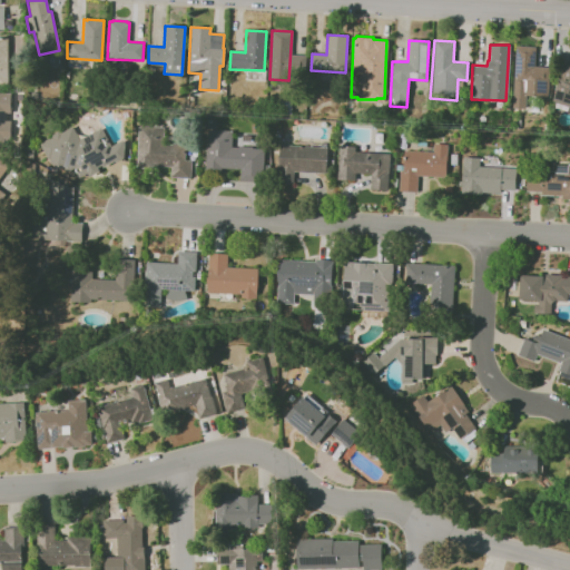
[(516,46),(534,47),(533,67),(548,67),(547,97),(526,96),(524,109),(511,108),(516,46)]
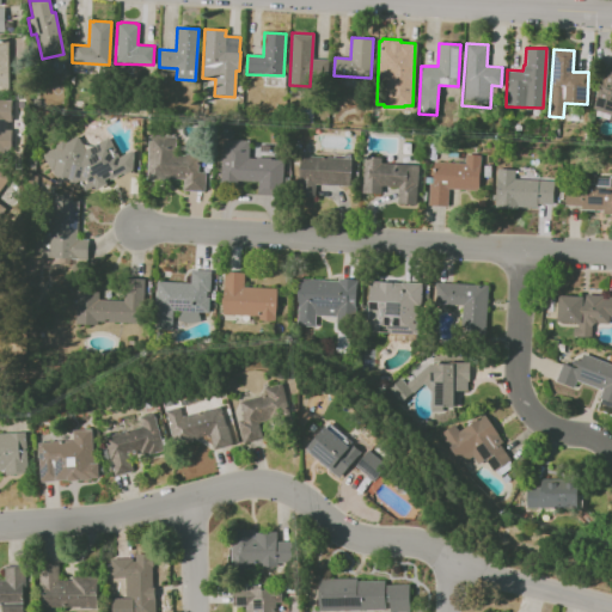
[(611,56),(611,114),(592,108),(605,67),(609,68),(611,56)]
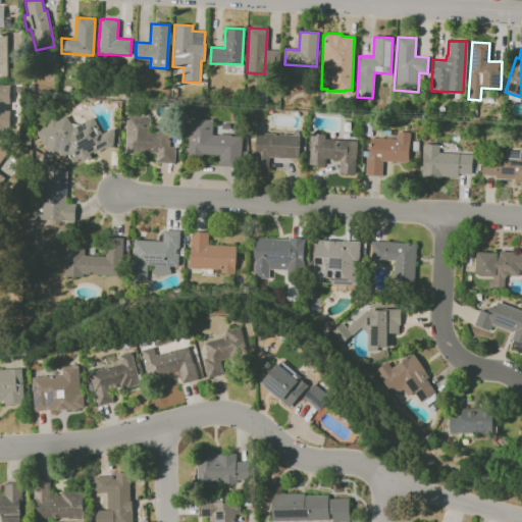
[(0,85),(9,85),(9,103),(5,103),(5,110),(8,110),(8,124),(6,124),(6,129),(0,129),(0,85)]
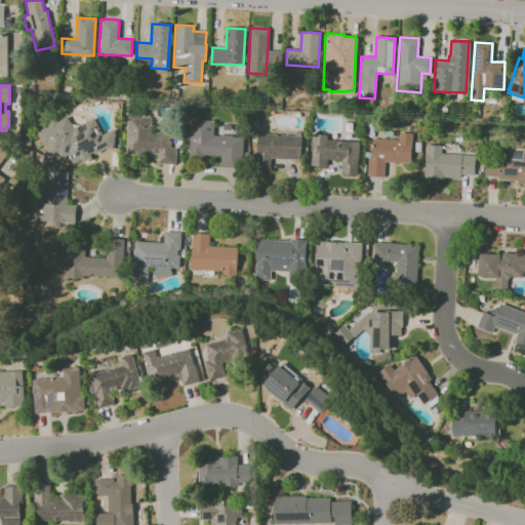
[(113,128),(115,132),(114,146),(106,149),(106,148),(94,154),(93,152),(89,154),(91,158),(82,162),(80,160),(73,163),(68,155),(62,158),(58,153),(51,157),(48,151),(46,151),(36,133),(40,131),(40,129),(44,127),(45,128),(47,127),(47,126),(47,124),(52,121),(54,121),(55,122),(66,116),(73,128),(92,117),(103,134),(113,128)]
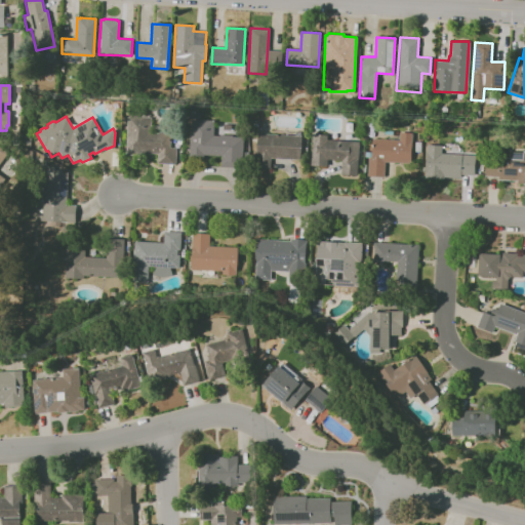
[(151,117),(150,132),(158,133),(158,131),(166,132),(166,133),(171,133),(170,148),(176,148),(175,164),(157,163),(157,154),(139,153),(139,155),(125,155),(127,116),(151,117)]
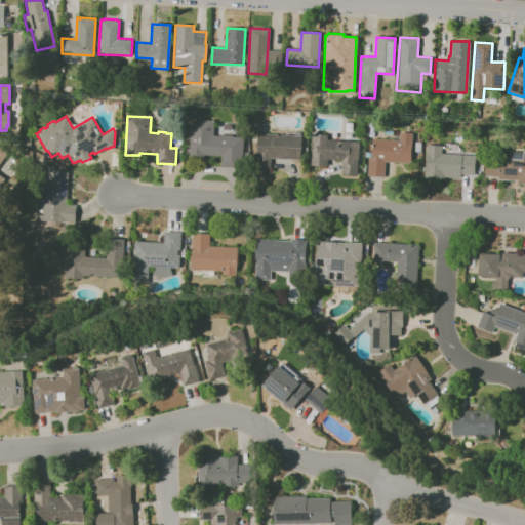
[(190,119),(213,120),(212,135),(218,135),(218,134),(232,135),(232,136),(243,136),(242,158),(235,157),(235,167),(220,166),(221,155),(203,154),(202,160),(188,159),(190,119)]
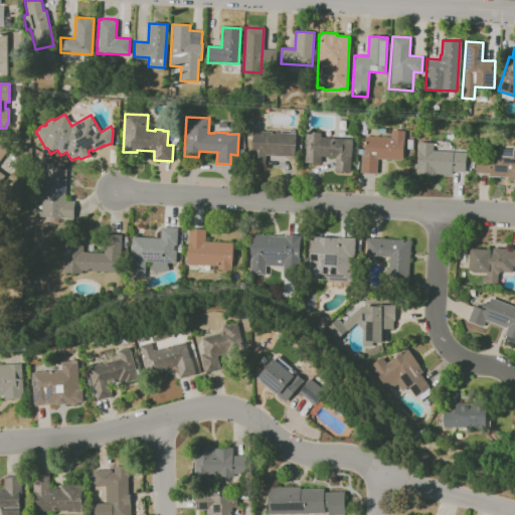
[(252,130),(296,133),(294,157),(265,155),(265,166),(252,166),(253,153),(250,153),(252,130)]
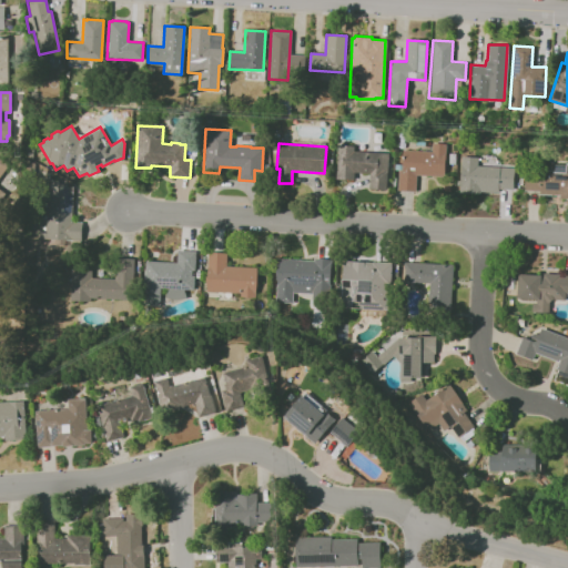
[(445,143),(444,176),(416,175),(415,191),(397,191),(398,170),(401,170),(402,150),(430,151),(432,143),(445,143)]
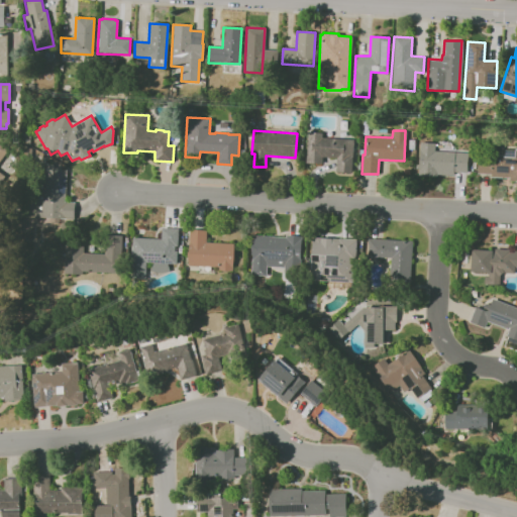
[(352,139),(351,173),(335,172),(335,158),(322,157),(322,164),(306,163),(307,132),(321,132),(321,138),(352,139)]
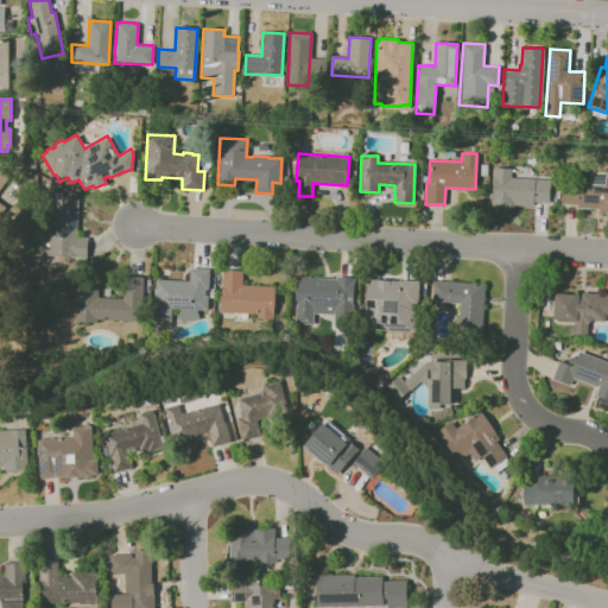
[(511,168),(510,177),(550,179),(549,203),(533,202),(533,207),(513,206),(513,207),(491,206),(493,168),(511,168)]
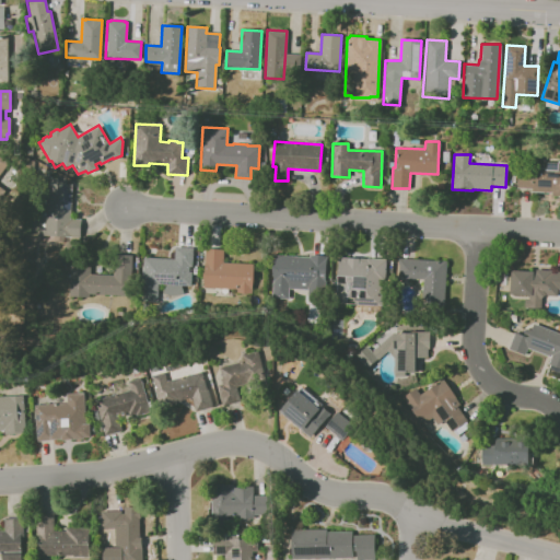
[(559,160),(559,196),(550,196),(550,193),(531,191),(531,188),(516,188),(517,166),(557,168),(557,160),(559,160)]
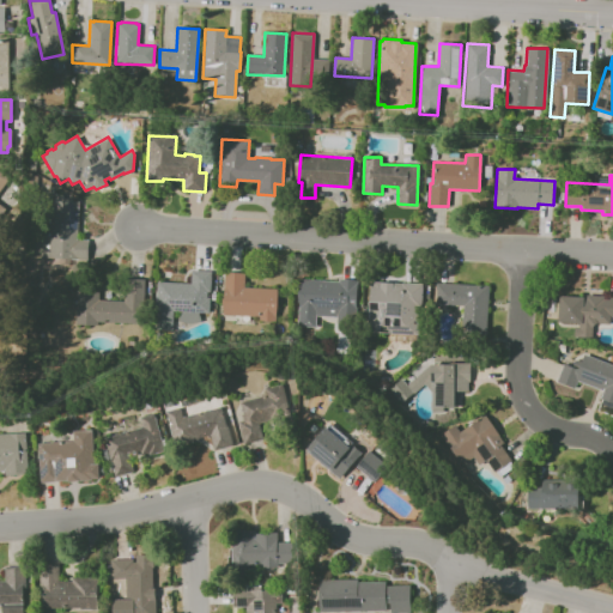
[(78,201),(77,240),(87,240),(87,259),(41,258),(43,193),(62,194),(62,199),(72,199),(72,201),(78,201)]
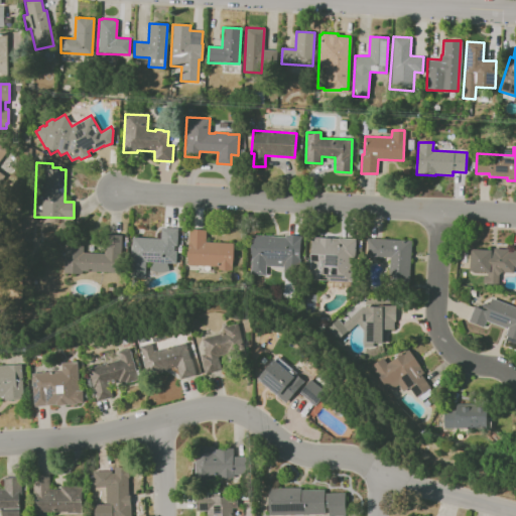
[(177,228),(175,263),(145,261),(144,279),(129,278),(131,237),(160,238),(160,227),(177,228)]
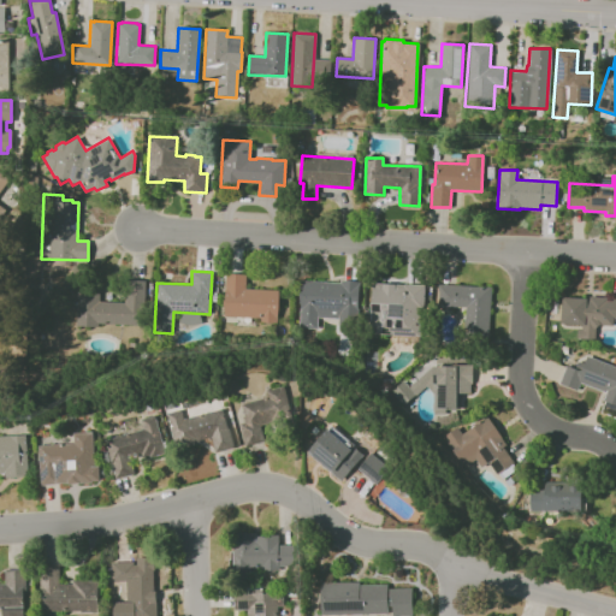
[(246,274),(246,289),(278,290),(276,323),(259,321),(259,318),(223,317),(225,273),(246,274)]
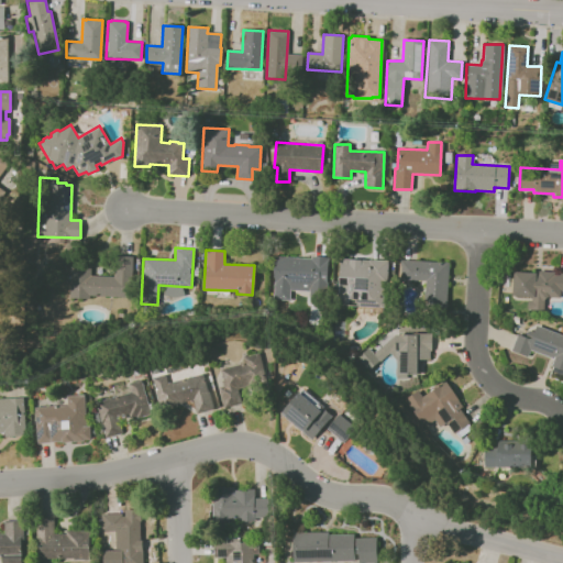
[(133,255),(114,254),(113,276),(90,275),(90,267),(70,266),(69,298),(88,299),(88,296),(131,297),(133,255)]
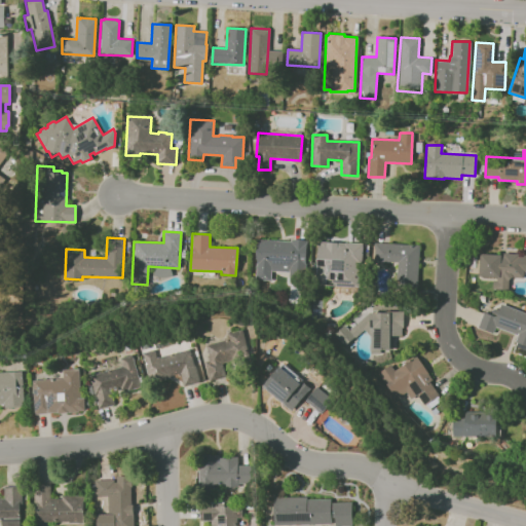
[(306,240),(290,239),(290,241),(256,239),(255,259),(256,260),(255,279),(269,280),(270,271),(288,272),(288,282),(304,283),(306,240)]
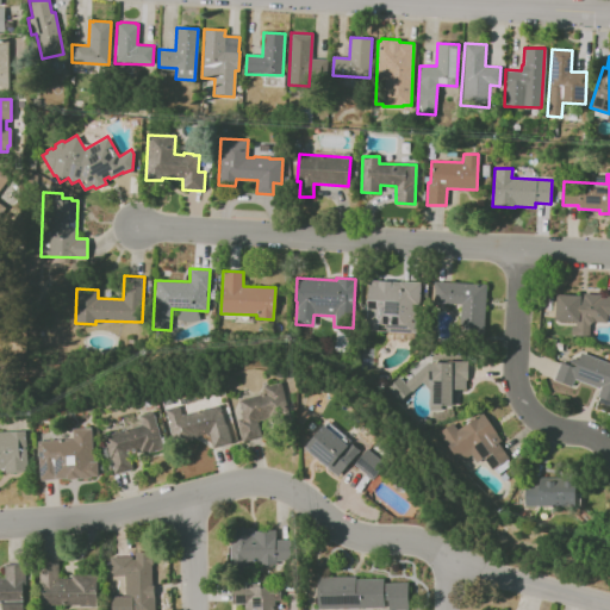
[(419,282),(418,321),(417,321),(416,332),(366,330),(368,281),(369,281),(372,280),(419,282)]
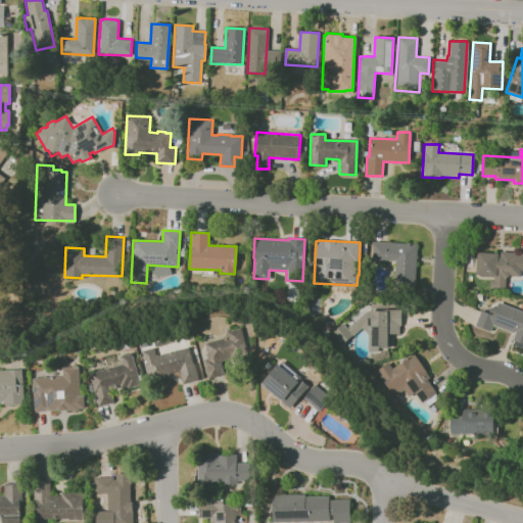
[(371,240),(417,243),(414,284),(393,283),(394,260),(371,259),(372,246),(371,246),(371,240)]
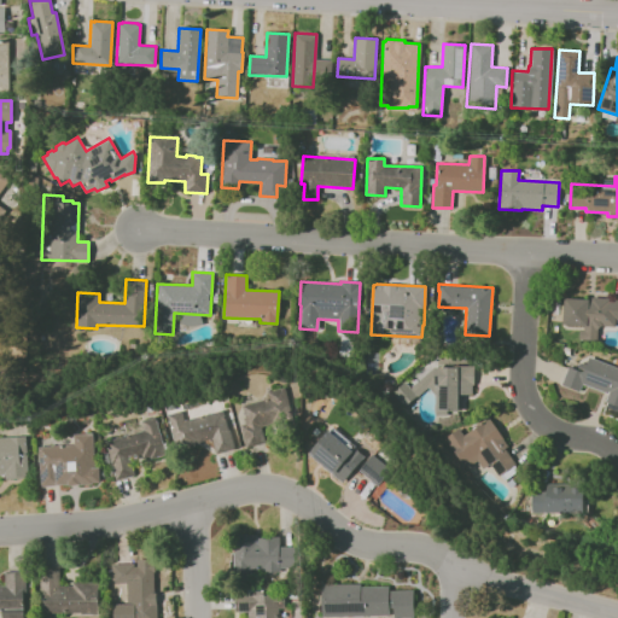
[(617,298),(617,320),(616,320),(614,327),(600,326),(598,328),(596,340),(578,339),(578,330),(583,330),(583,325),(561,324),(564,298),(590,299),(590,297),(617,298)]
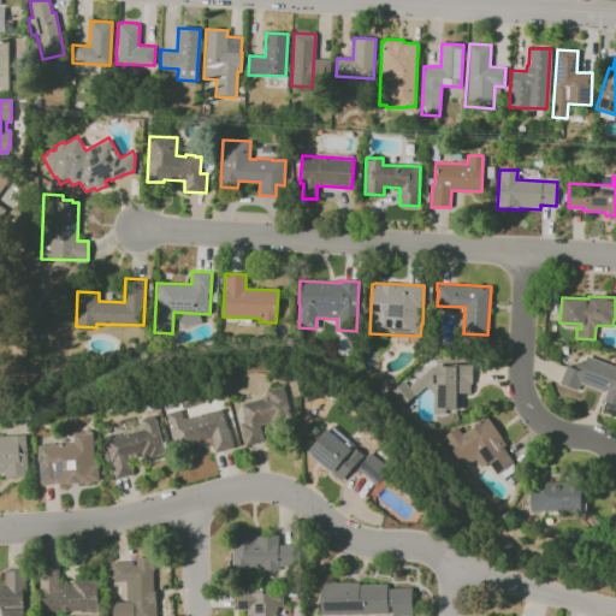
[(472,363),(472,384),(469,384),(469,394),(460,394),(460,409),(445,409),(445,414),(432,414),(432,400),(432,394),(426,386),(422,389),(402,406),(389,390),(403,379),(408,385),(432,365),(434,365),(434,351),(451,351),(451,366),(452,366),(452,363),(472,363)]
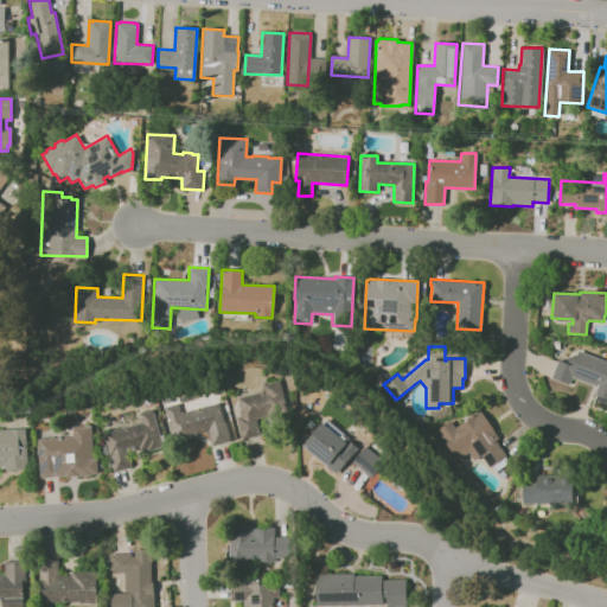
[(577,351),(606,362),(606,398),(593,395),(596,387),(572,377),(569,384),(550,378),(557,359),(566,363),(569,356),(575,358),(577,351)]
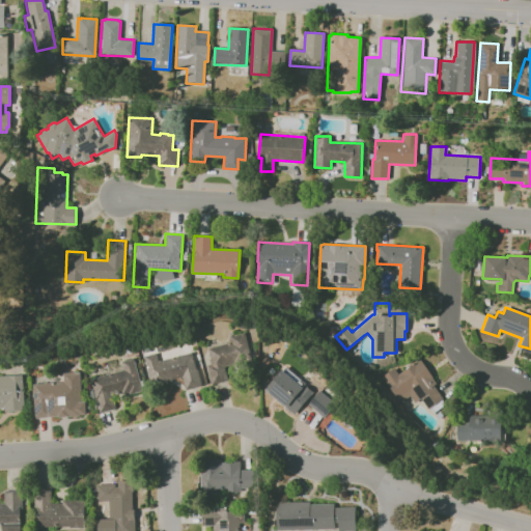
[(227,382),(224,365),(250,361),(246,333),(228,336),(230,343),(205,347),(212,384),(227,382)]
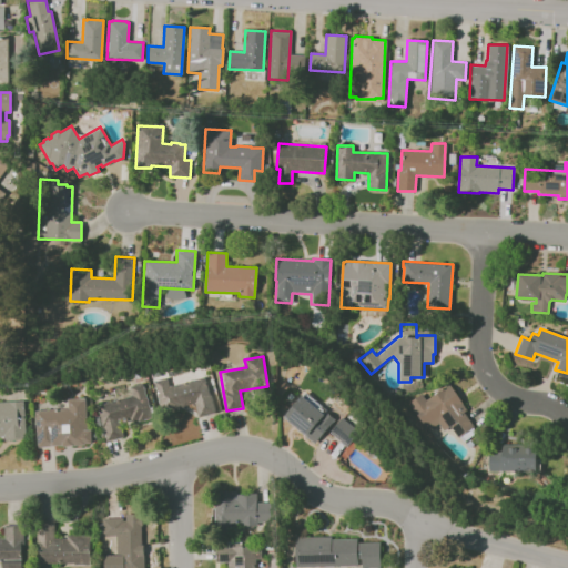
[(205,376),(169,386),(166,377),(153,381),(161,413),(194,405),(198,417),(215,413),(205,376)]
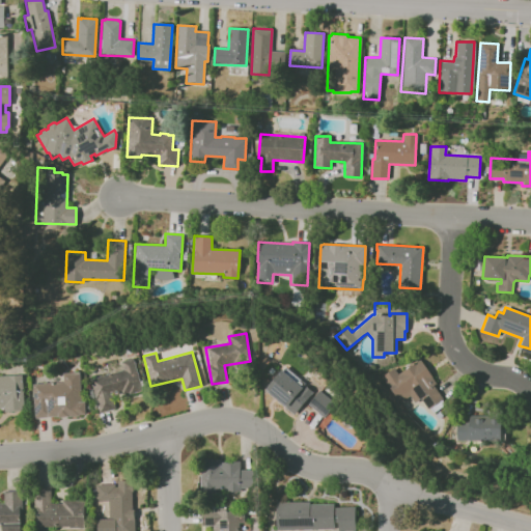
[(90,378),(98,413),(114,409),(112,397),(141,390),(134,358),(120,361),(122,371),(90,378)]
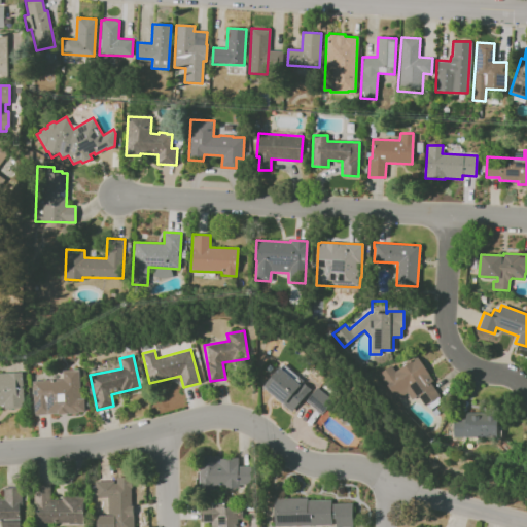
[(424,406),(418,395),(411,400),(406,392),(397,399),(379,373),(390,365),(394,371),(416,355),(433,380),(430,383),(438,395),(424,406)]
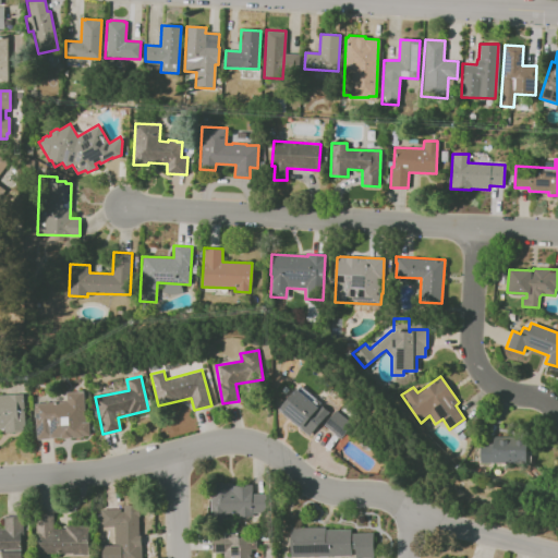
[(329,411),(299,385),(279,410),(310,435),(329,411)]
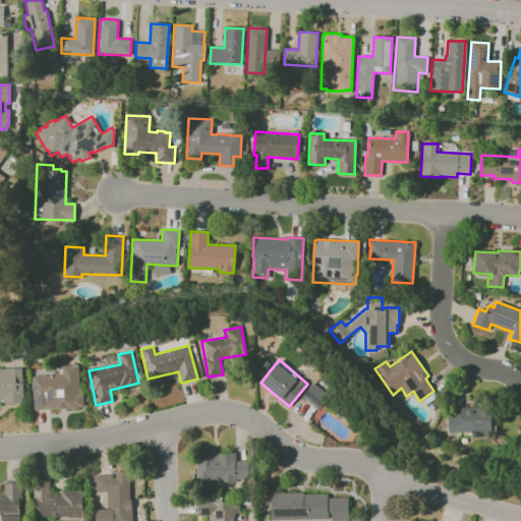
[(32,375),(33,410),(80,408),(79,365),(60,366),(60,374),(32,375)]
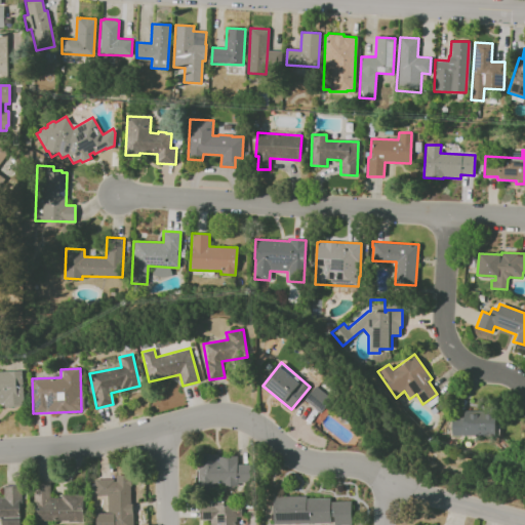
[(0,405),(24,405),(22,371),(0,371),(0,405)]
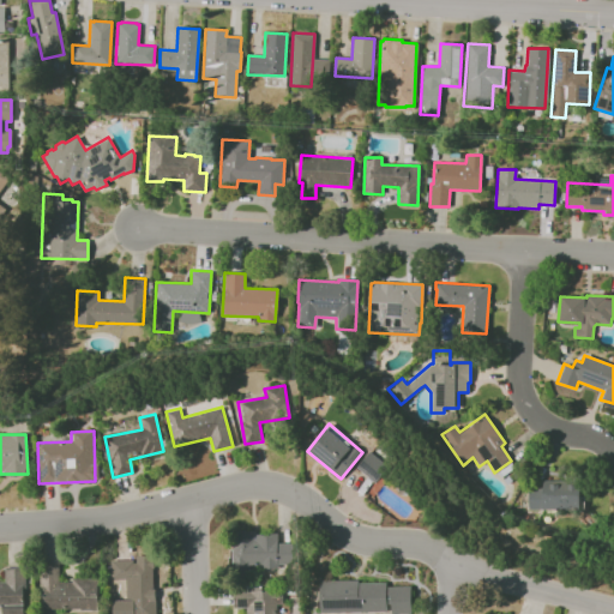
[(387,465),(369,452),(356,469),(374,482),(387,465)]
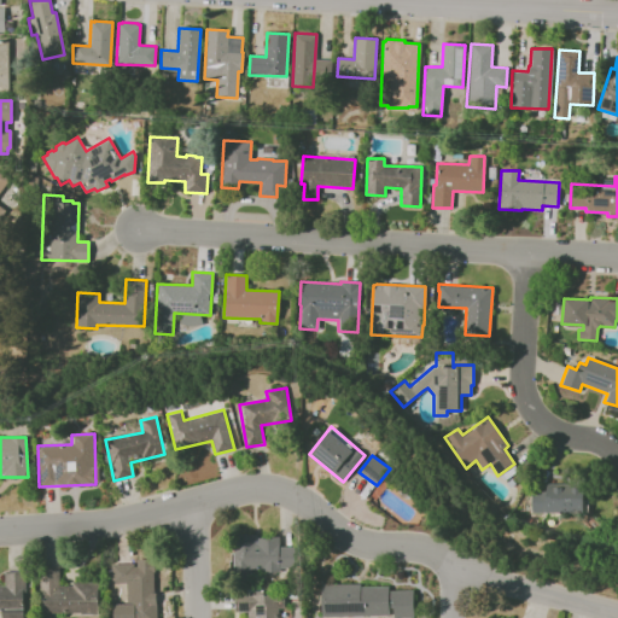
[(544,483),(544,490),(530,490),(530,513),(583,513),(583,493),(581,493),(581,483),(544,483)]
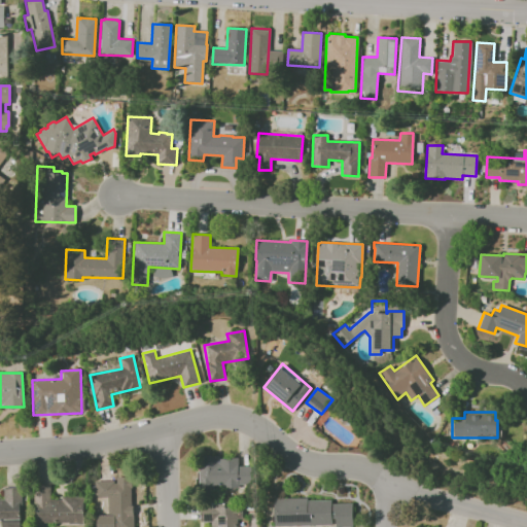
[(238,456),(198,457),(200,493),(213,493),(213,487),(252,486),(251,466),(238,466),(238,456)]
